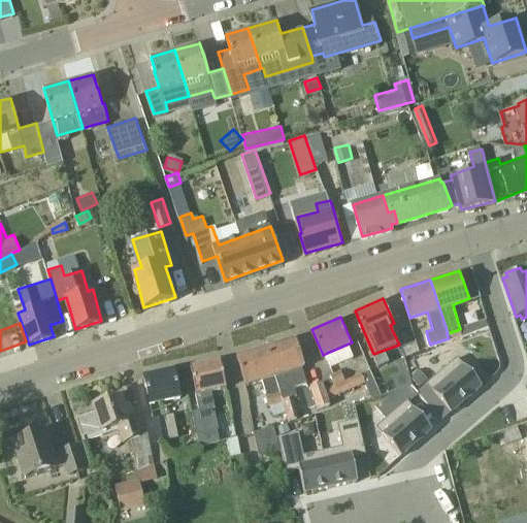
[(289,418),(297,415),(291,396),(297,394),(295,385),(307,381),(302,365),(304,364),(296,335),(267,345),(284,399),(287,409),(289,418)]
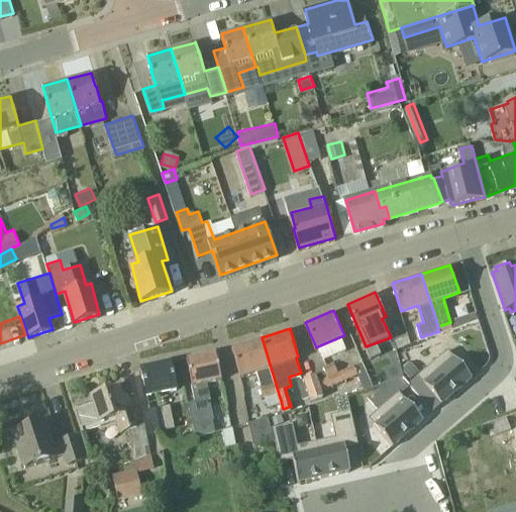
[(256,370),(265,395),(266,395),(278,391),(262,337),(232,347),(240,375),(256,370)]
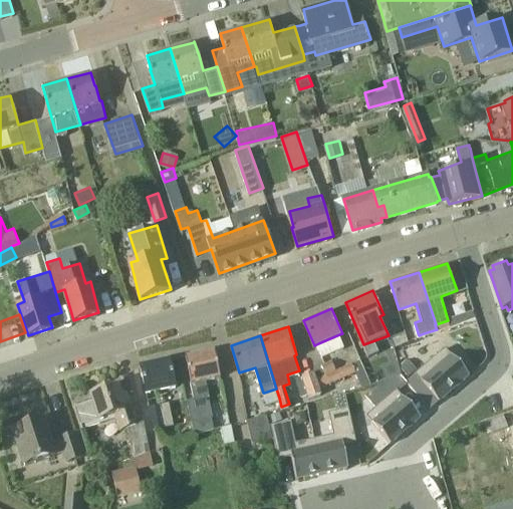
[(424,364),(450,393),(480,368),(454,340),(424,364)]
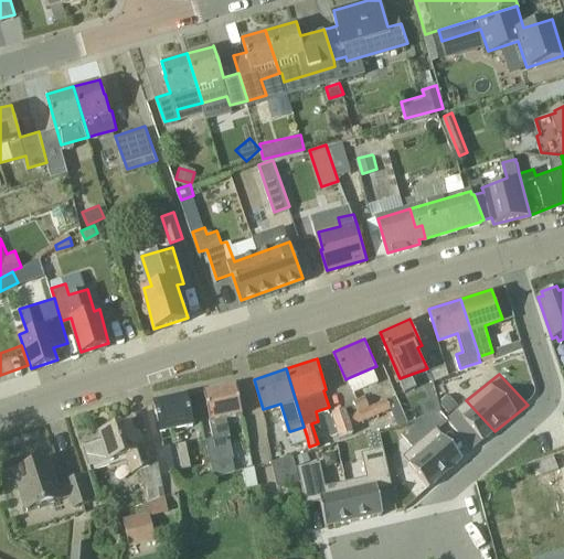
[(213,434),(205,437),(211,462),(233,457),(222,416),(242,411),(236,383),(204,389),(211,419),(210,419),(213,434)]
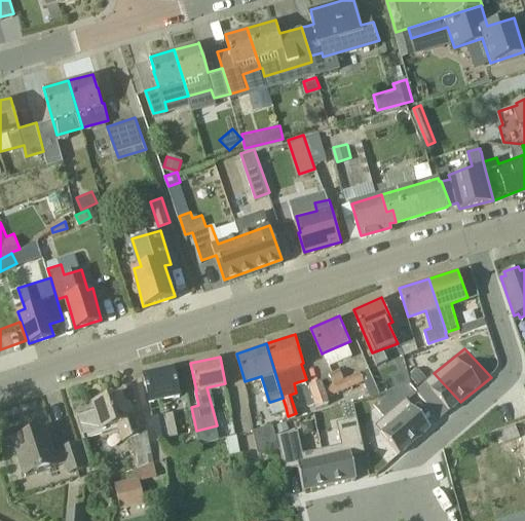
[(364,379),(360,369),(358,370),(354,362),(340,368),(340,367),(329,372),(337,391),(364,379)]
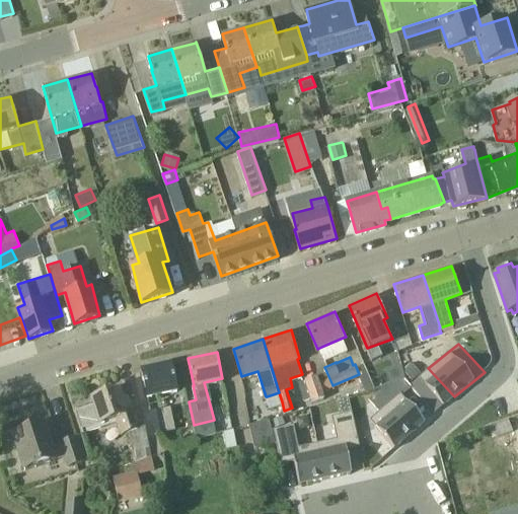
[(413,378),(421,370),(413,361),(404,369),(413,378)]
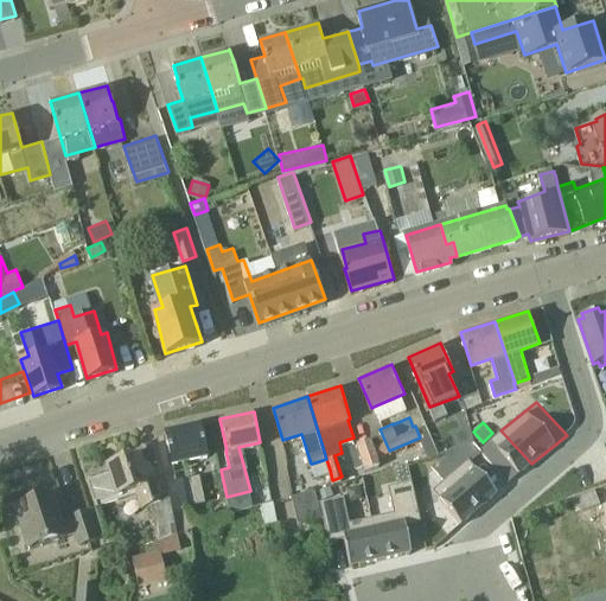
[(201,423),(166,430),(173,460),(208,454),(201,423)]
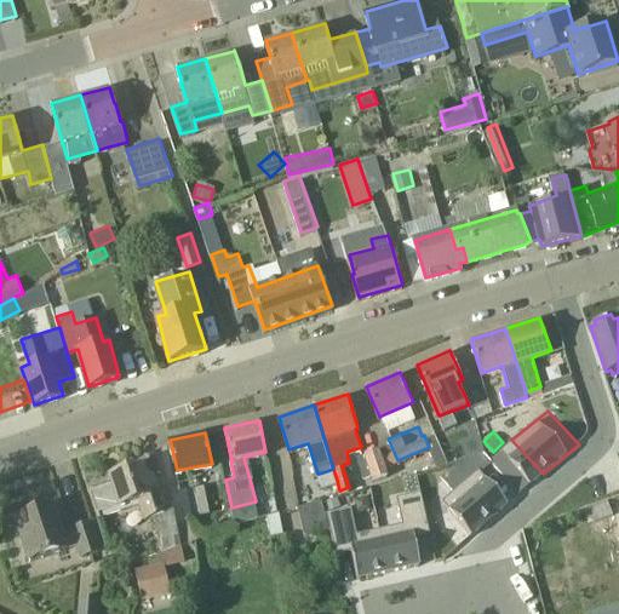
[(372,477),(388,472),(380,447),(365,452),(372,477)]
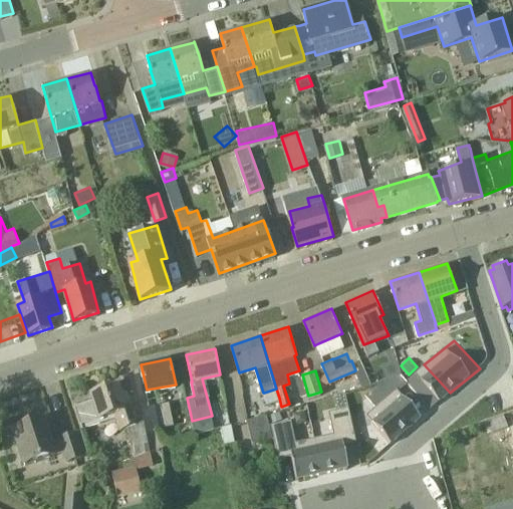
[(396,431),(430,406),(407,375),(371,402),(396,431)]
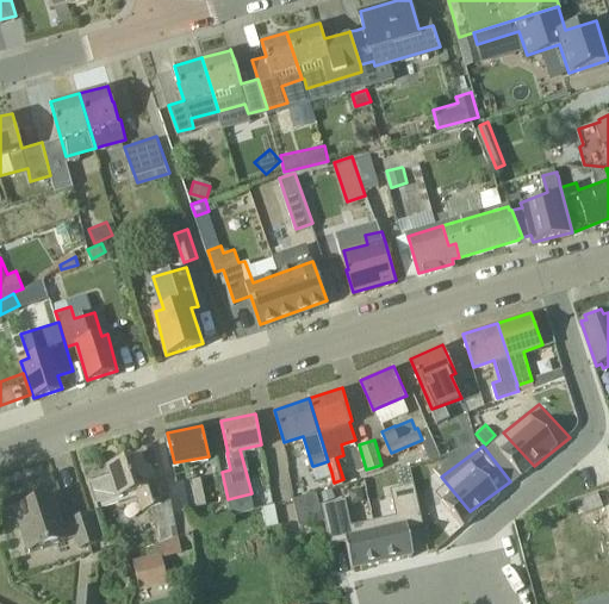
[(111,472),(88,479),(98,508),(99,506),(98,502),(136,489),(142,508),(151,504),(156,527),(150,528),(151,540),(163,536),(163,535),(176,531),(176,534),(179,534),(172,498),(161,500),(150,465),(144,466),(141,454),(109,465),(111,472)]
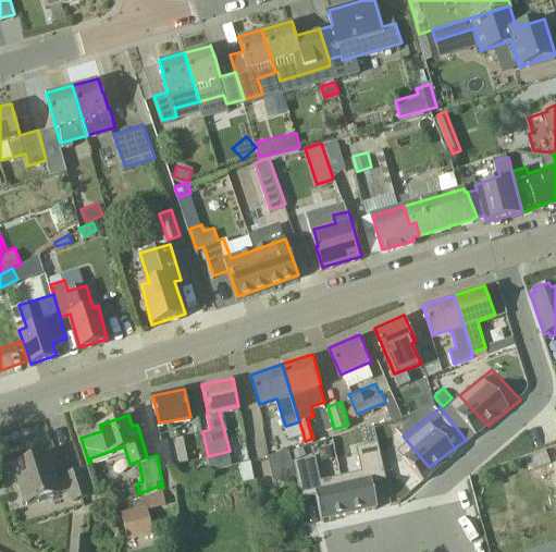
[(289,436),(303,431),(299,421),(286,426),(289,436)]
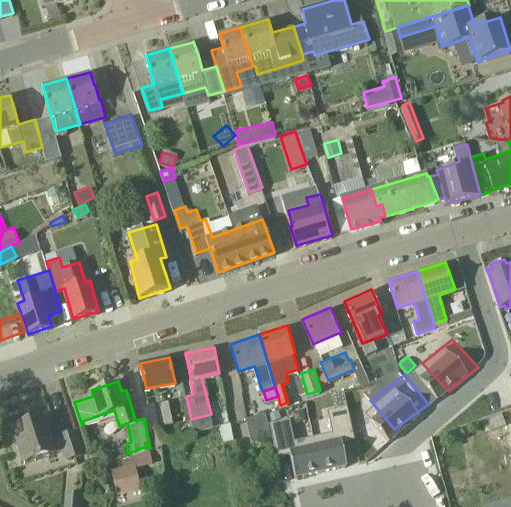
[(332,392),(334,400),(346,397),(343,388),(332,392)]
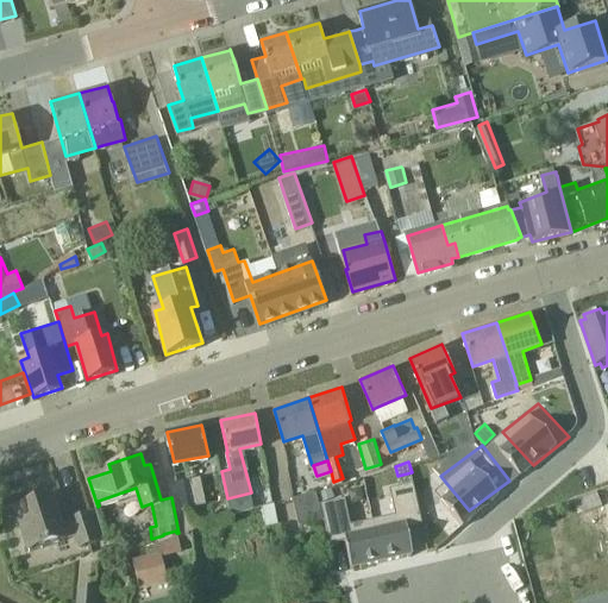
[(198,504),(192,476),(176,478),(181,508),(198,504)]
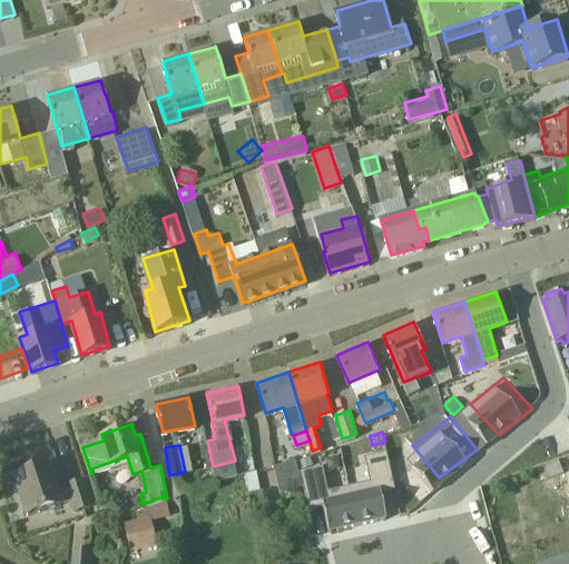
[(350,482),(359,518),(388,512),(381,487),(395,484),(385,447),(364,453),(370,476),(350,482)]
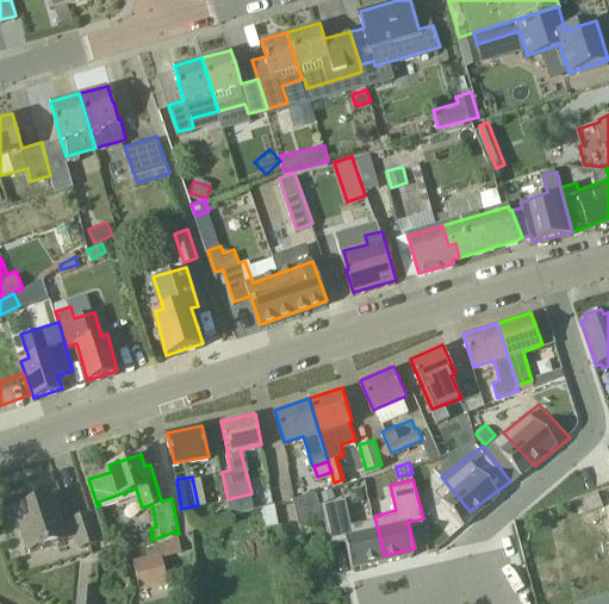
[(322,499),(335,496),(333,486),(319,491),(322,499)]
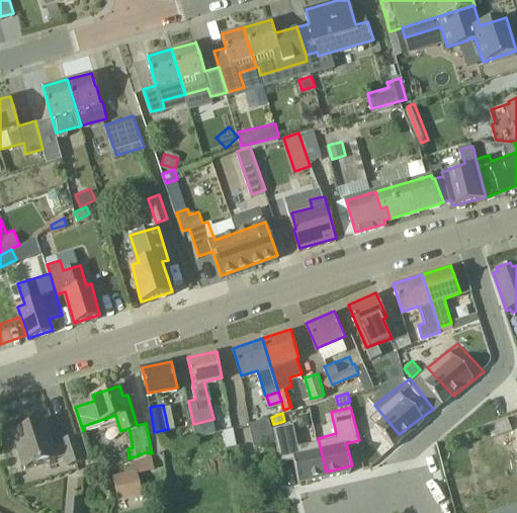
[(492,435),(510,428),(507,415),(489,422),(492,435)]
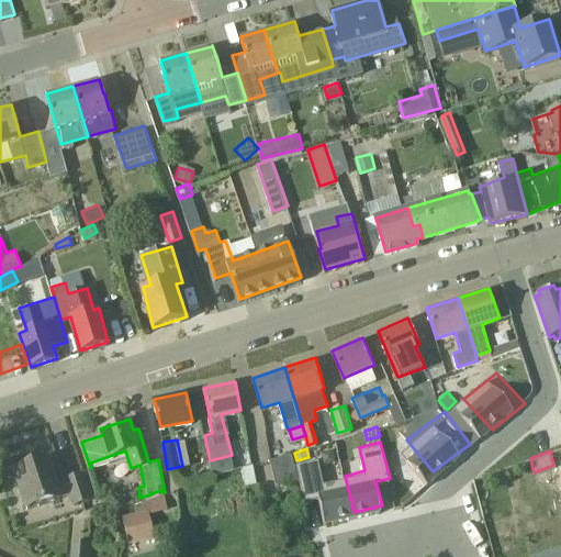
[(292,453),(288,454),(270,458),(277,483),(298,478),(292,453)]
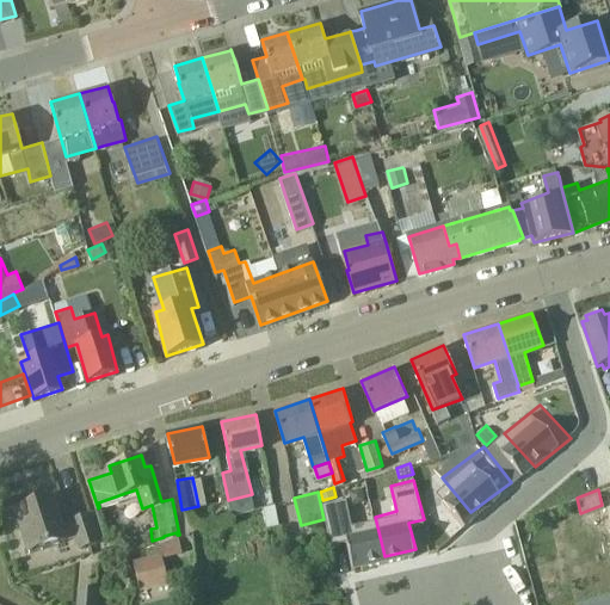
[(53,495),(16,507),(30,550),(79,533),(82,545),(99,539),(90,511),(60,520),(53,495)]
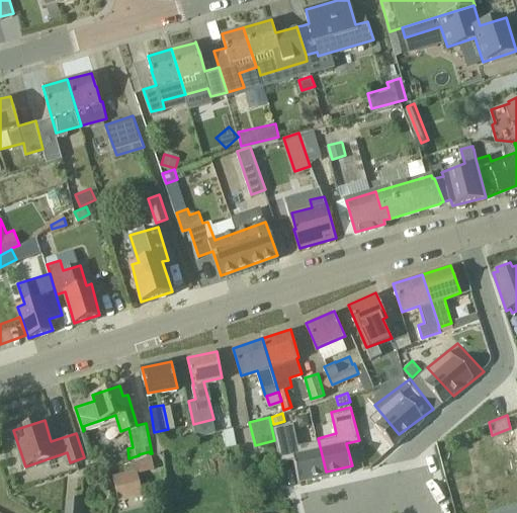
[(273,426),(280,459),(294,456),(299,478),(326,472),(318,438),(298,443),(292,421),(273,426)]
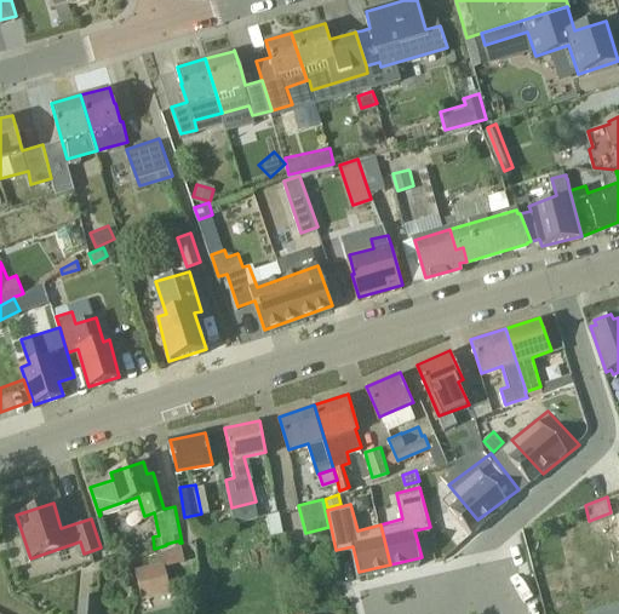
[(158,549),(161,562),(136,568),(143,596),(172,590),(165,563),(185,557),(182,543),(179,543),(158,549)]
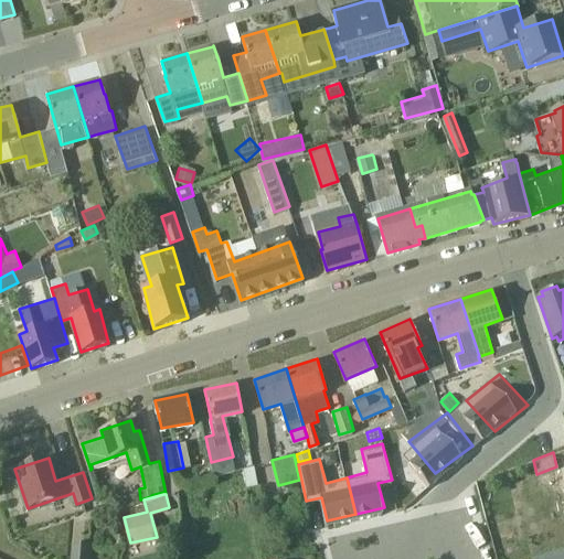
[(72,541),(70,558),(88,558),(91,543),(72,541)]
